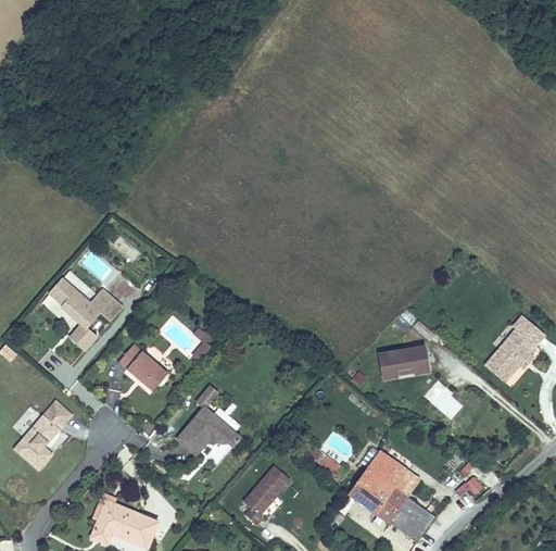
[(88,305),(99,293),(71,270),(63,277),(78,289),(74,293),(88,305)]
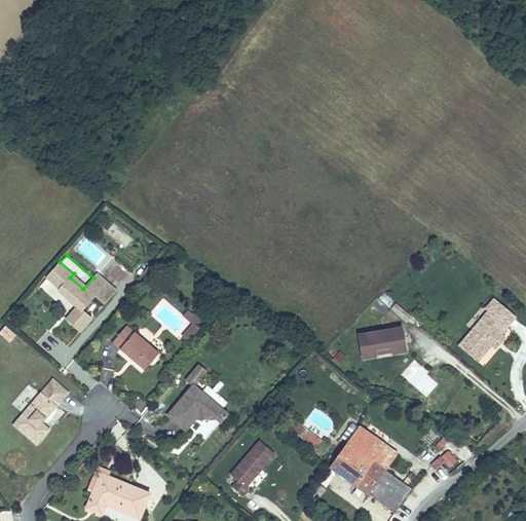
[(76,307),(70,314),(66,319),(79,330),(90,318),(81,309),(95,295),(104,302),(116,289),(98,272),(94,277),(83,289),(70,277),(74,273),(60,262),(46,276),(60,288),(58,291),(76,307)]
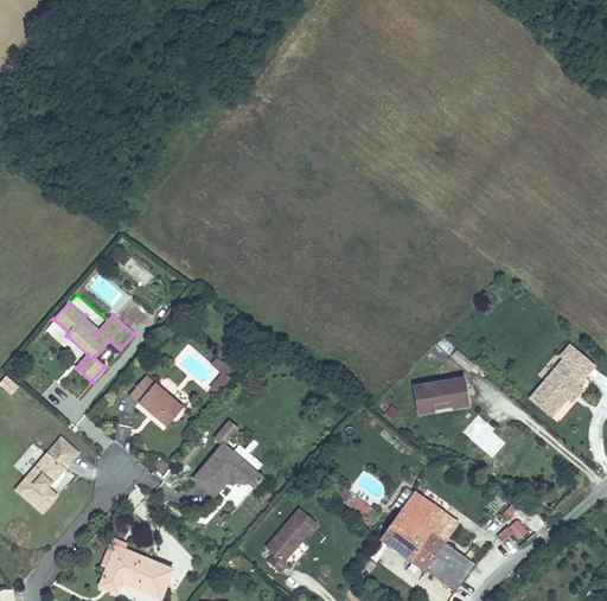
[(44,330),(81,363),(88,355),(66,336),(69,332),(53,319),(44,330)]
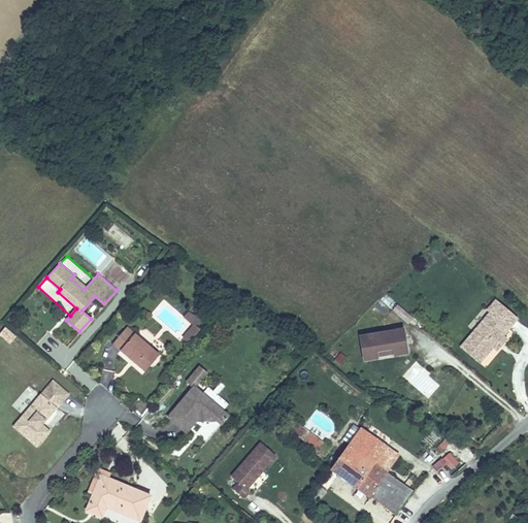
[(398,299),(394,304),(408,318),(413,313),(398,299)]
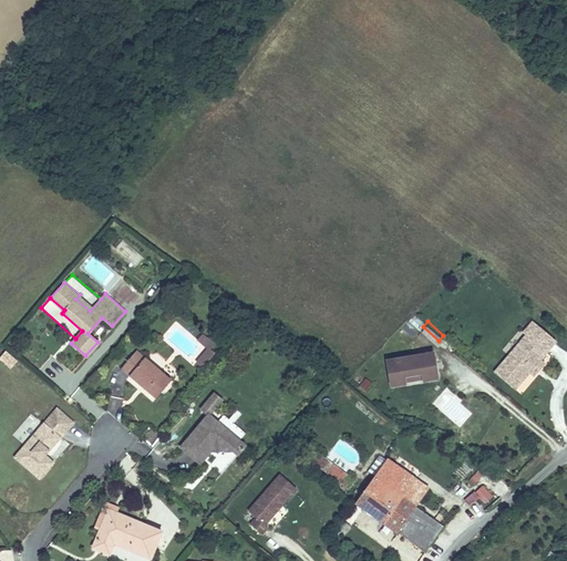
[(511,353),(497,370),(516,386),(531,371),(533,373),(536,372),(543,365),(543,361),(540,359),(548,350),(543,346),(552,336),(534,321),(525,331),(528,334),(511,353)]
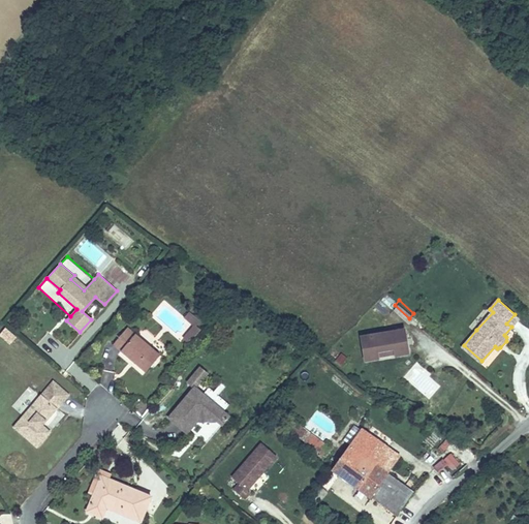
[(186,313),(196,322),(196,321),(198,322),(201,318),(190,309),(186,313)]
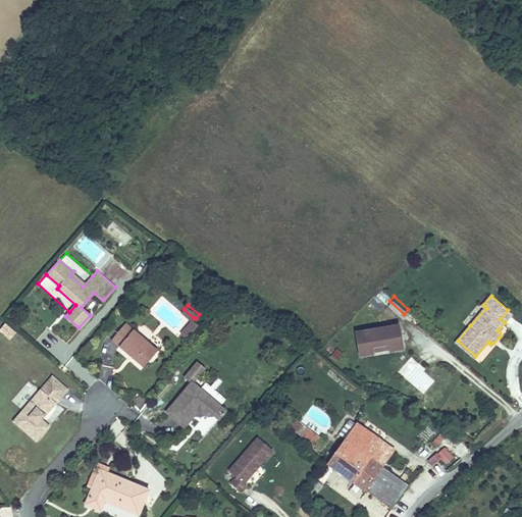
[(508,310),(500,319),(505,322),(512,314),(508,310)]
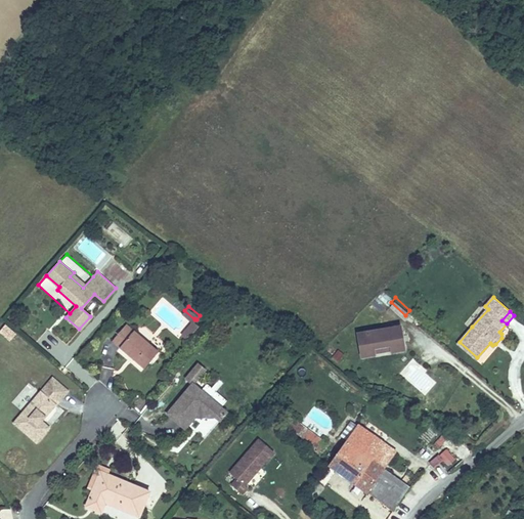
[(194,318),(194,319),(184,331),(190,336),(201,323),(197,319),(194,318)]
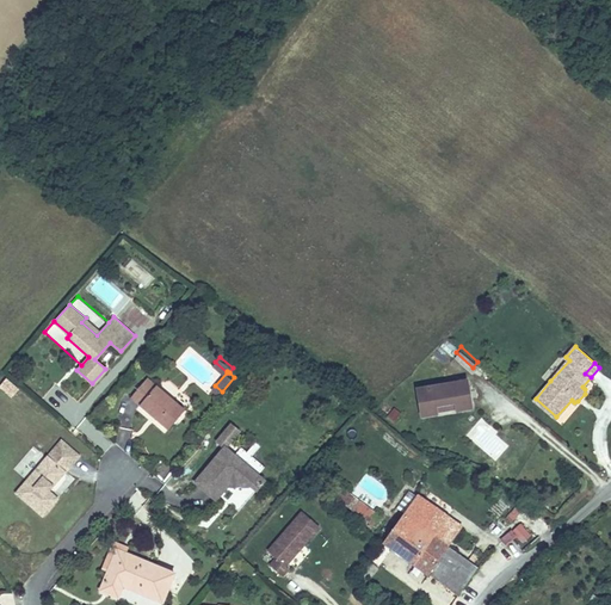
[(0,378),(0,383),(12,393),(19,384),(6,372),(0,378)]
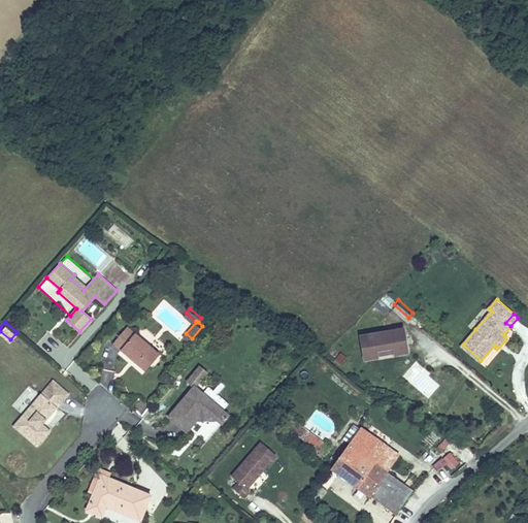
[(161,354),(128,325),(112,341),(145,370),(161,354)]
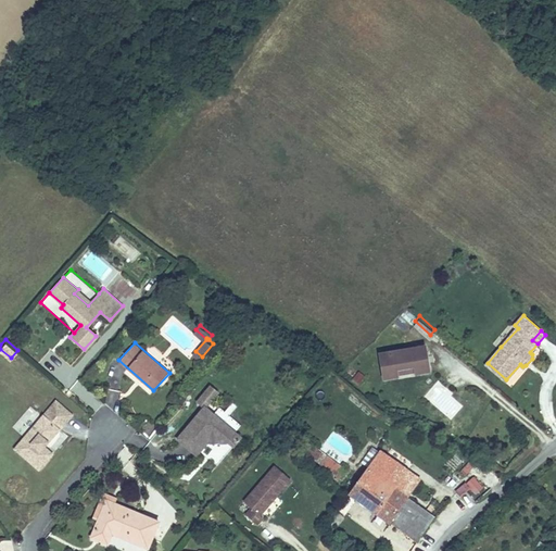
[(160,361),(165,355),(153,346),(148,352),(160,361)]
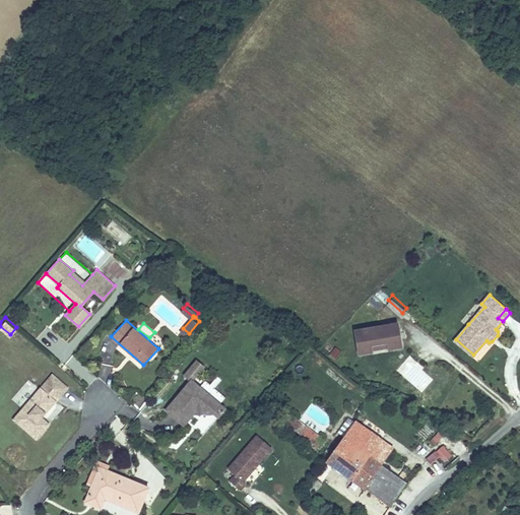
[(398,323),(361,329),(363,342),(373,341),(390,338),(400,336),(398,323)]
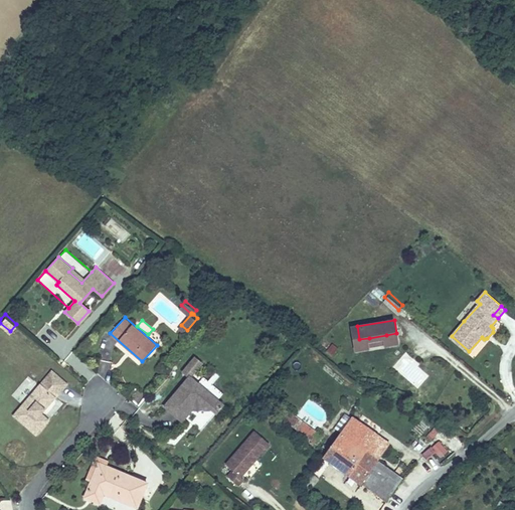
[(397,341),(396,333),(386,335),(387,343),(397,341)]
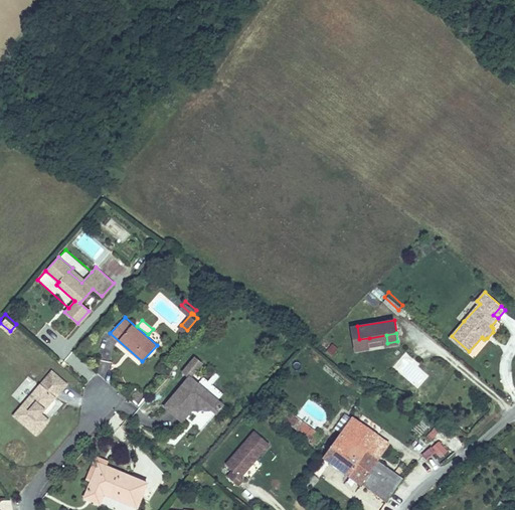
[(370,346),(369,338),(359,339),(360,347),(370,346)]
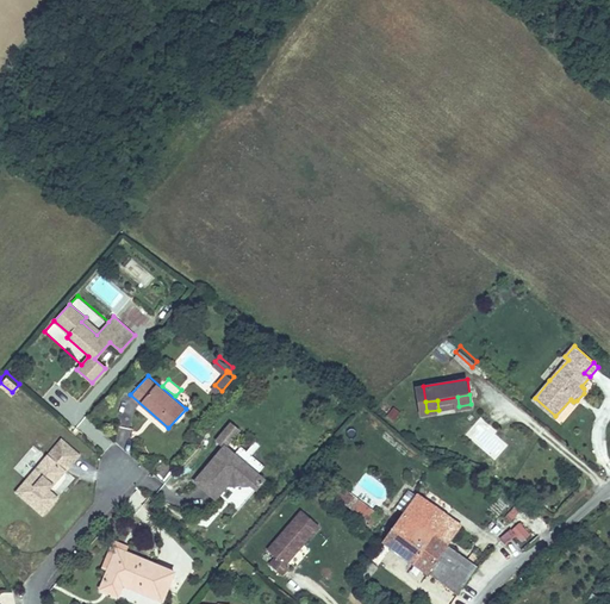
[(0,421),(8,423),(10,411),(0,409),(0,421)]
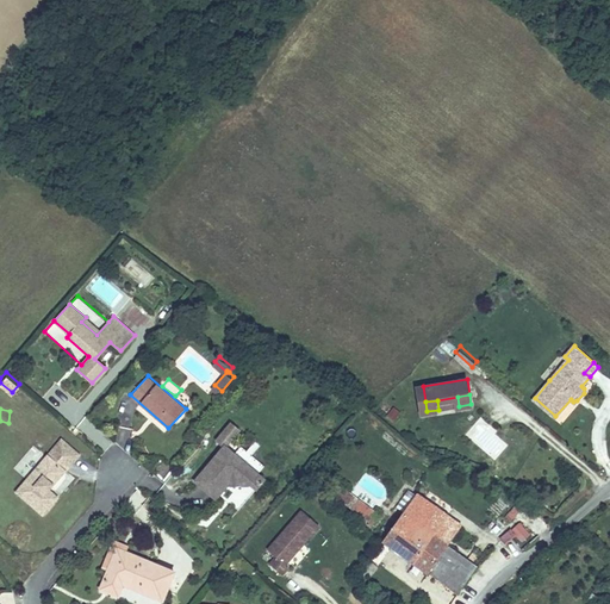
[(230,423),(216,439),(223,446),(237,429),(230,423)]
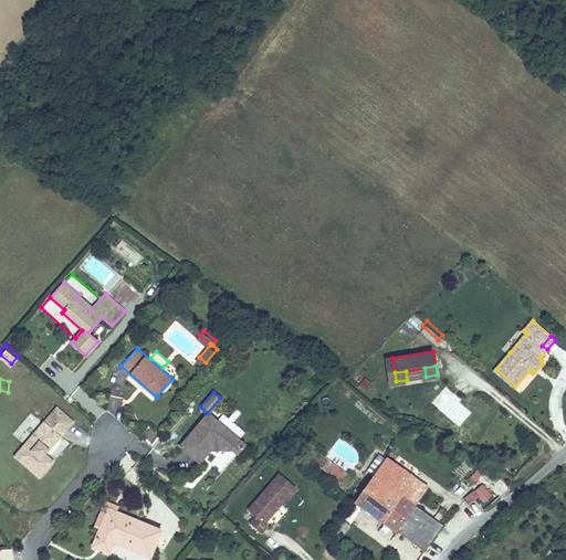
[(45,446),(49,448),(73,421),(56,407),(13,455),(37,476),(52,460),(44,453),(41,451),(45,446)]
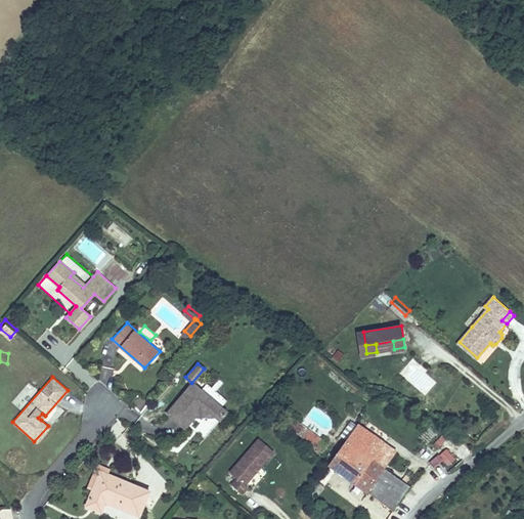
[(10,397),(22,406),(39,387),(29,378),(10,397)]
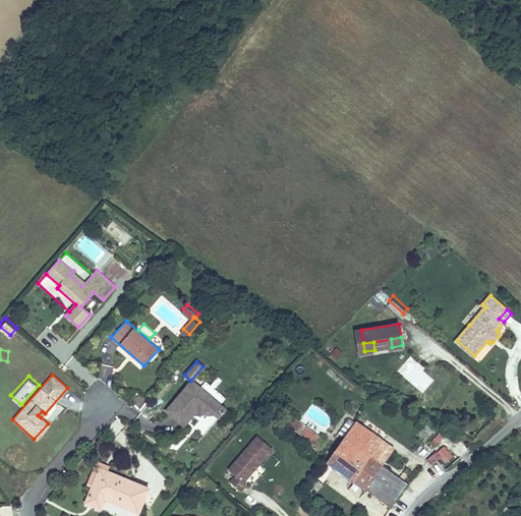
[(224,410),(191,381),(166,409),(182,423),(192,412),(196,414),(199,413),(203,411),(208,414),(214,412),(218,416),(224,410)]
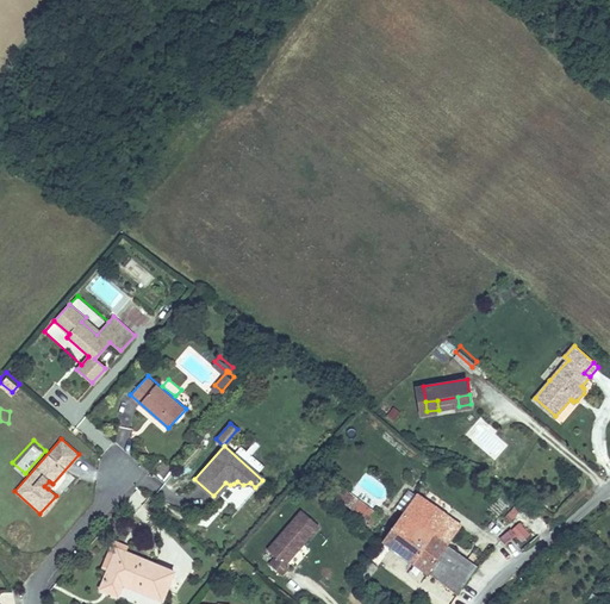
[(386,500),(344,468),(331,484),(373,516),(386,500)]
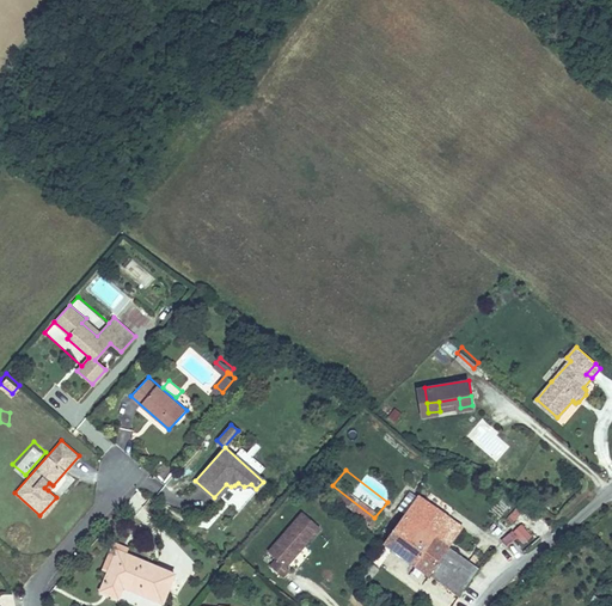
[(435,508),(420,497),(415,497),(385,538),(384,539),(445,587),(457,597),(479,567),(450,544),(423,525),(435,508)]
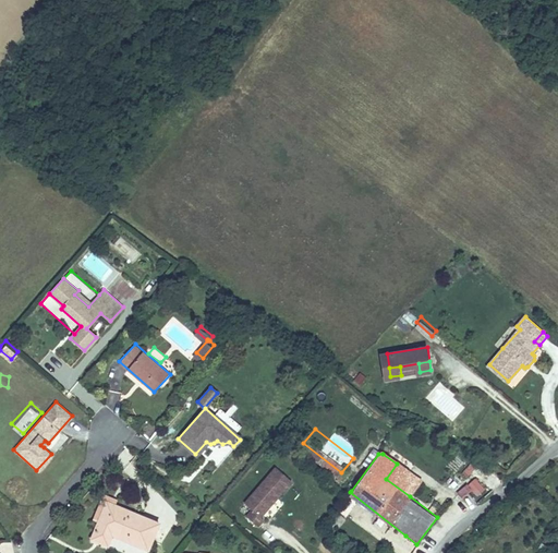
[(276,465),(245,502),(253,507),(247,515),(259,524),(265,517),(262,514),(292,478),(276,465)]
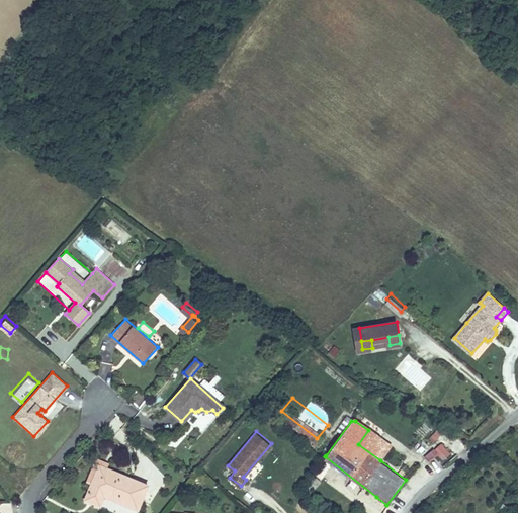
[(438,451),(443,456),(450,450),(440,438),(423,452),(429,458),(438,451)]
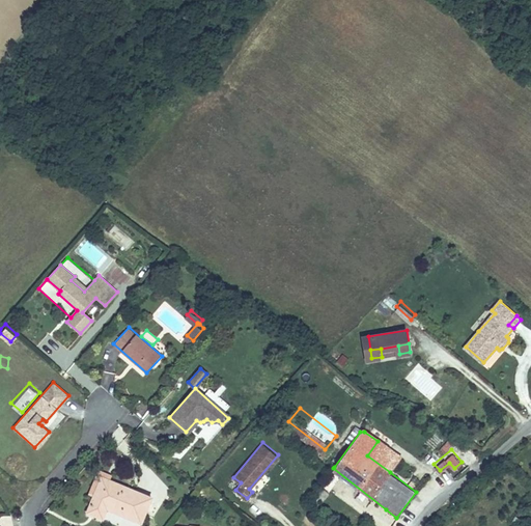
[(105,491),(109,481),(101,478),(96,488),(105,491)]
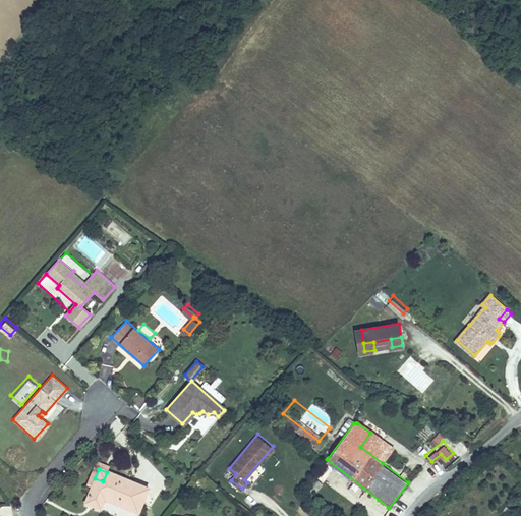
[(147,489),(107,472),(103,481),(95,478),(84,503),(101,510),(104,499),(137,512),(147,489)]
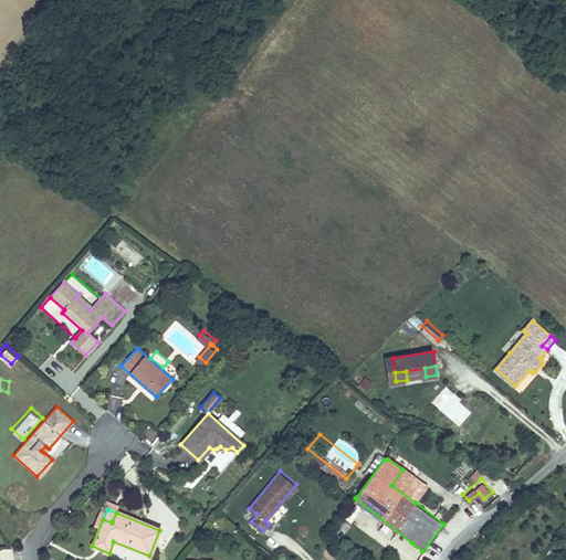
[(469,543),(464,549),(470,553),(474,548),(469,543)]
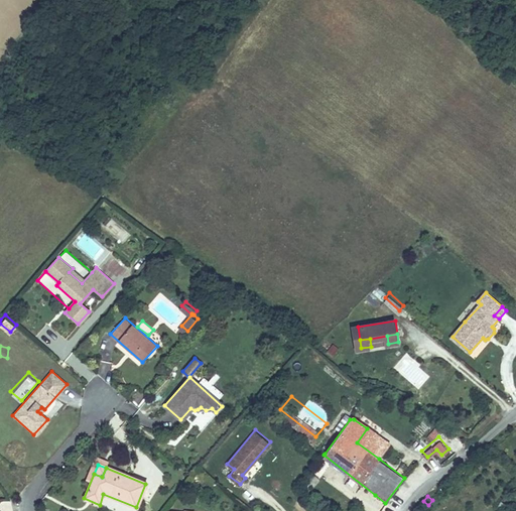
[(204,510),(205,505),(195,503),(194,506),(176,502),(173,510),(204,510)]
